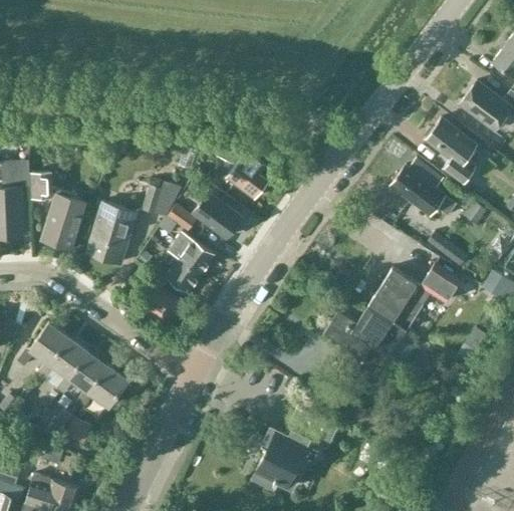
[(513,32),(491,62),(513,79),(513,84),(511,90),(513,91),(513,32)]
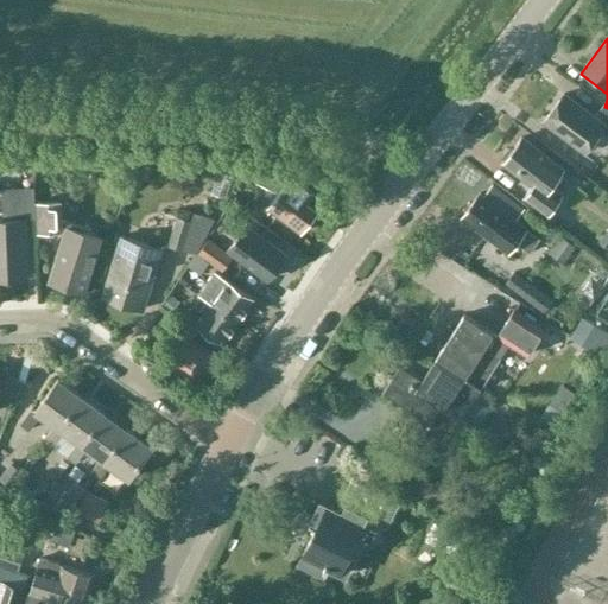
[(607,138),(607,110),(601,107),(593,118),(564,96),(543,122),(584,154),(601,133),(607,138)]
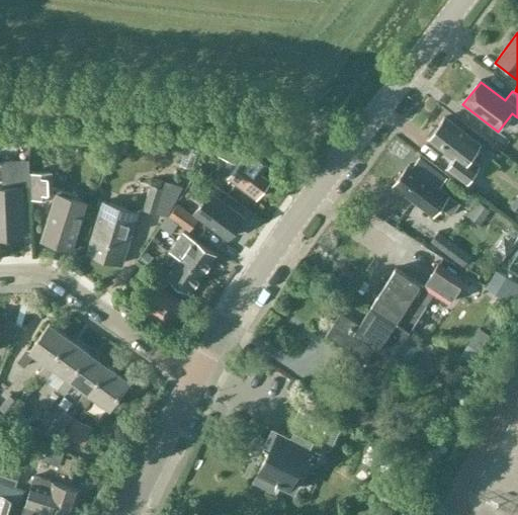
[(430,140),(428,142),(453,162),(446,171),(462,183),(466,187),(481,168),(470,160),(481,147),(445,120),(437,130),(433,131),(429,135),(430,140)]
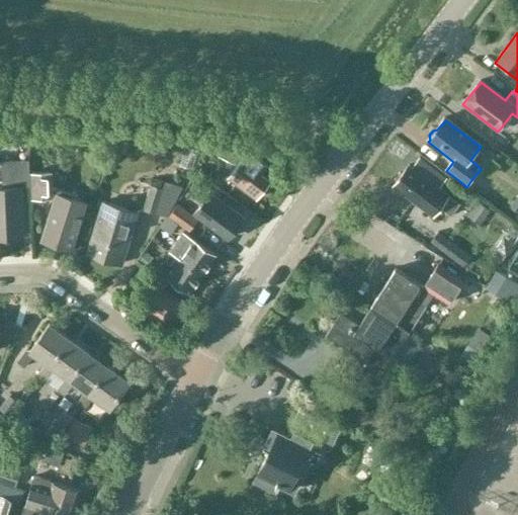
[(249,153),(247,156),(225,146),(219,159),(237,168),(228,180),(257,203),(272,183),(264,177),(269,168),(249,153)]
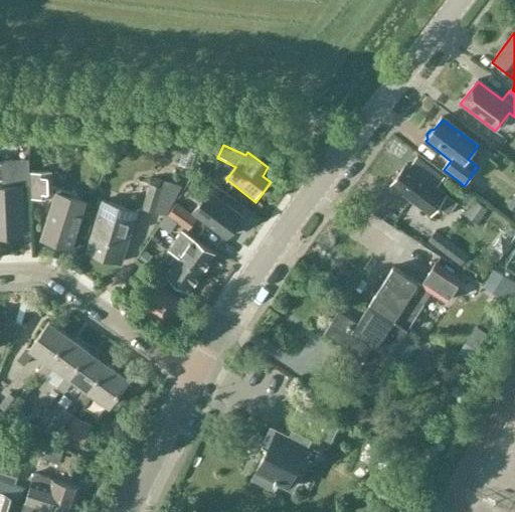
[(417,159),(409,169),(435,188),(443,178),(417,159)]
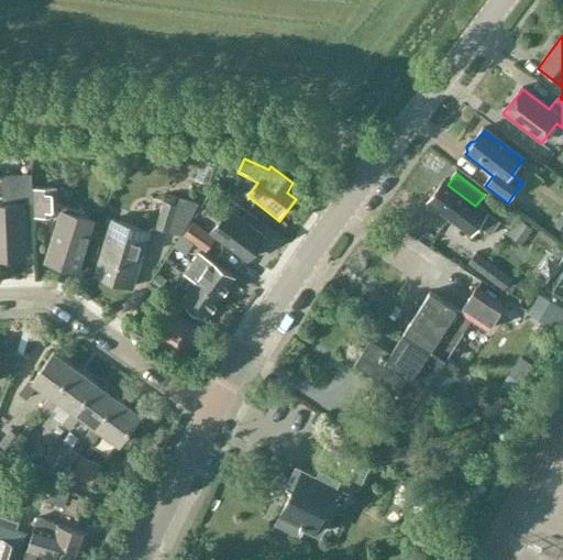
[(22,199),(32,198),(31,175),(4,176),(6,205),(0,205),(0,257),(24,257),(22,199)]
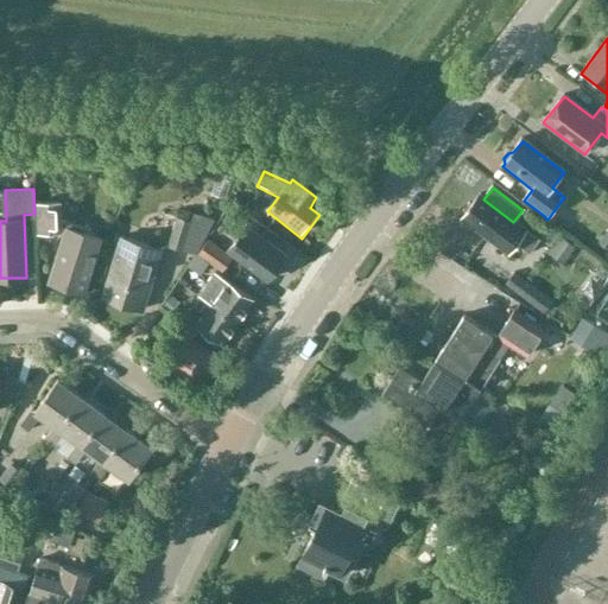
[(526,258),(539,241),(513,222),(483,199),(480,197),(462,221),(508,255),(514,248),(526,258)]
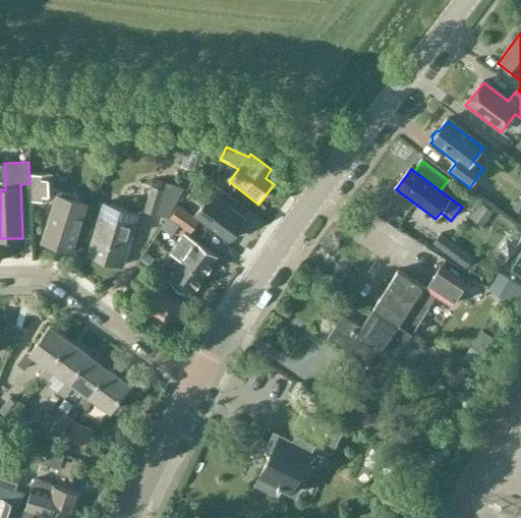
[(53,176),(31,176),(32,203),(54,202),(41,244),(73,254),(89,206),(69,199),(70,196),(57,192),(54,191),(53,176)]
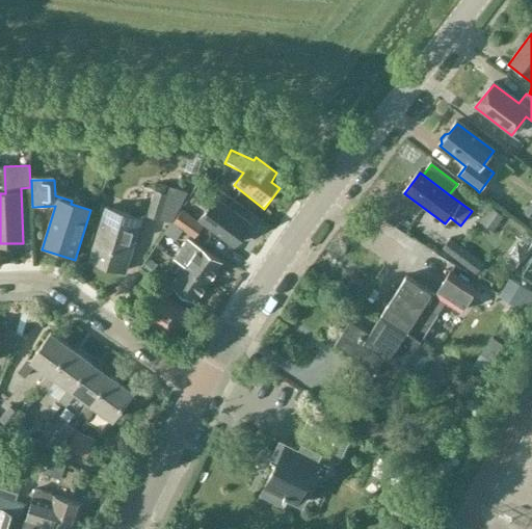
[(154,194),(147,217),(159,221),(159,220),(167,223),(171,225),(187,196),(183,195),(168,190),(166,197),(154,194)]
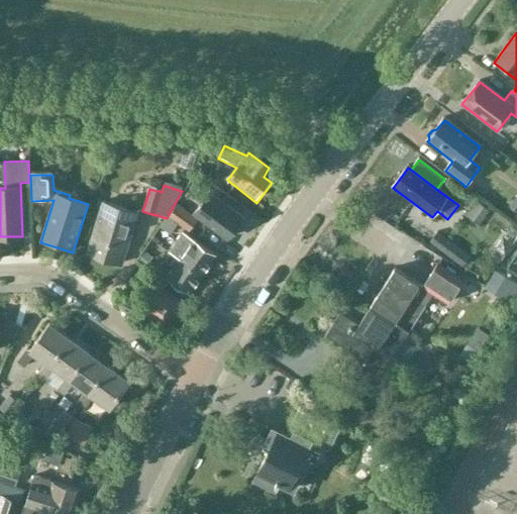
[(243,219),(210,194),(194,215),(228,240),(243,219)]
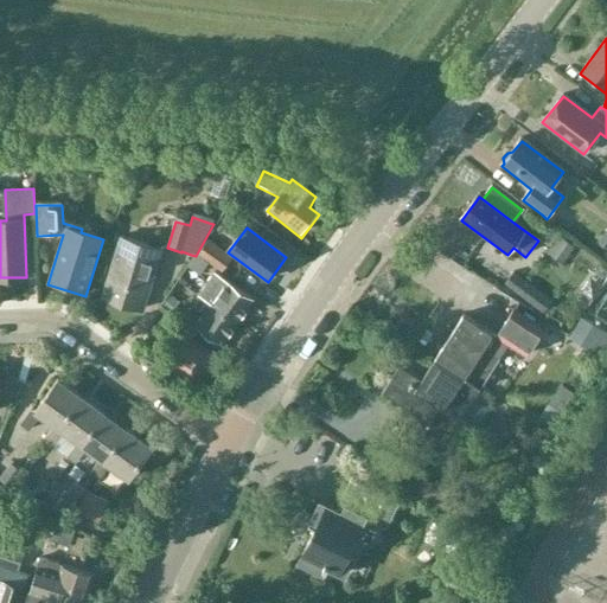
[(213,232),(197,256),(208,263),(206,264),(222,275),(232,258),(219,250),(225,241),(213,232)]
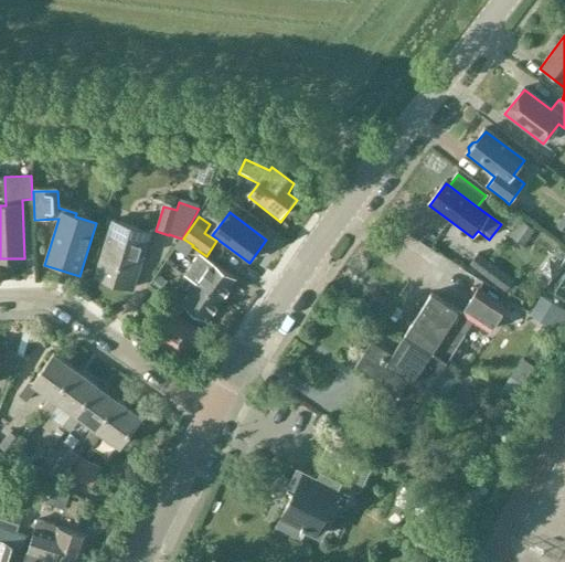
[(130,288),(148,232),(109,221),(93,276),(130,288)]
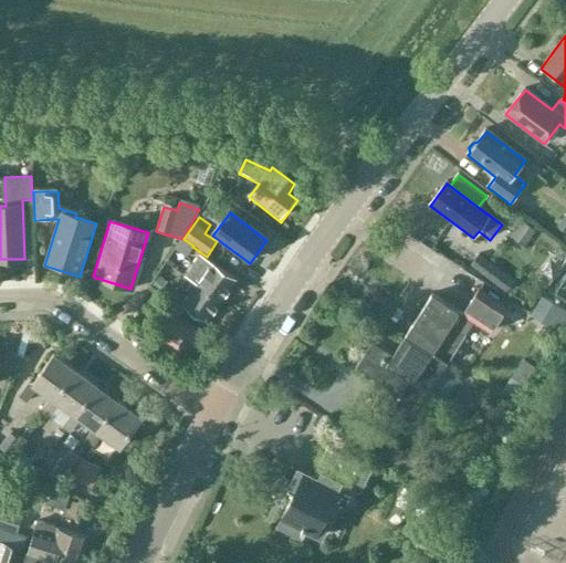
[(524,225),(515,235),(526,244),(535,233),(524,225)]
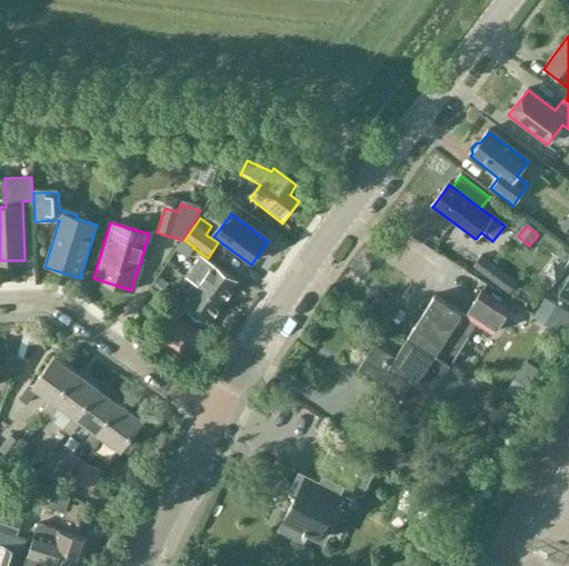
[(187,258),(193,248),(195,247),(185,240),(177,251),(187,258)]
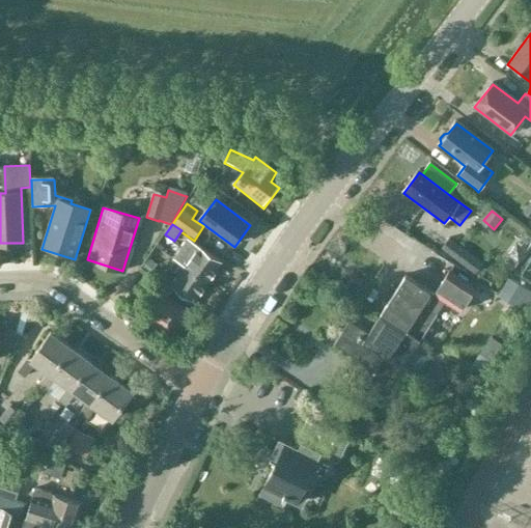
[(173,260),(184,267),(185,267),(207,282),(221,261),(198,246),(188,239),(173,260)]
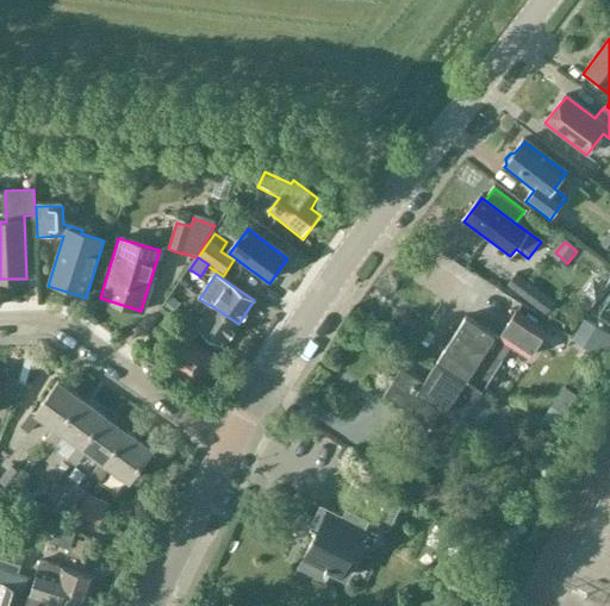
[(555,305),(516,274),(506,287),(546,318),(555,305)]
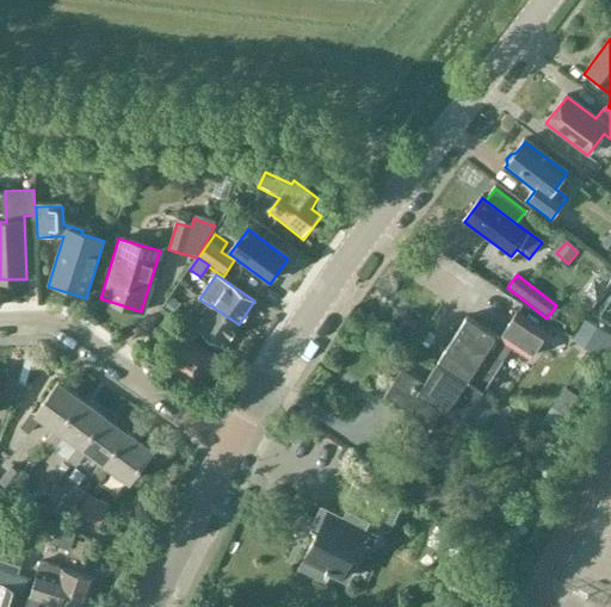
[(223,347),(239,324),(213,307),(211,307),(196,329),(223,347)]
